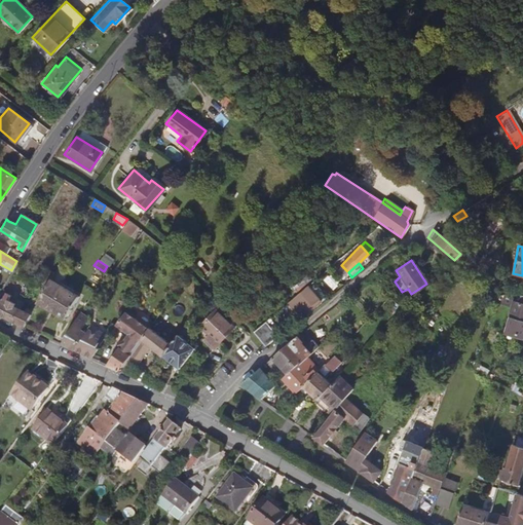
[(341,279),(348,272),(341,265),(334,272),(341,279)]
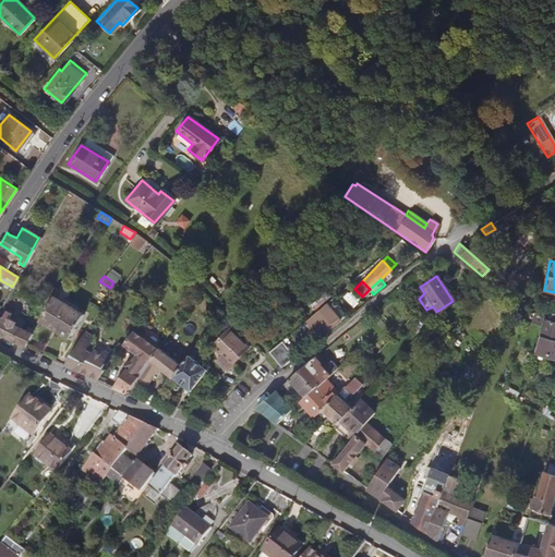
[(49,303),(52,297),(56,289),(50,286),(43,299),(49,303)]
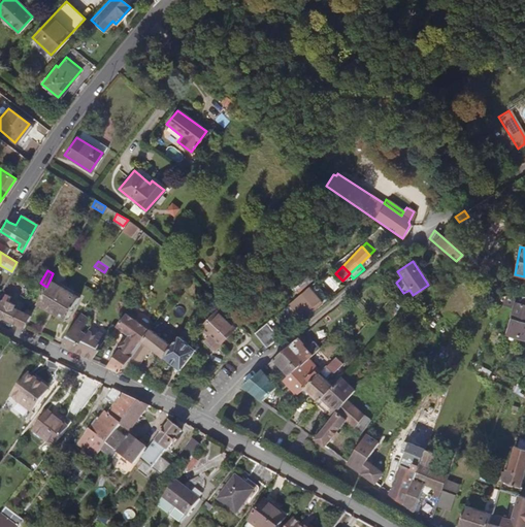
[(77,297),(50,281),(46,287),(36,302),(64,319),(77,297)]
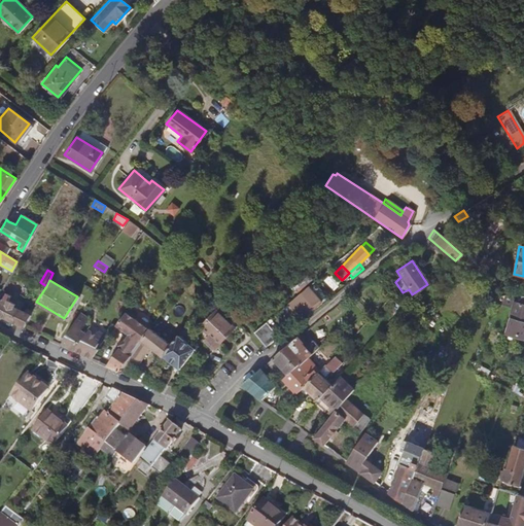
[(306,287),(285,304),(292,312),(299,306),(303,311),(308,306),(310,309),(319,302),(306,287)]
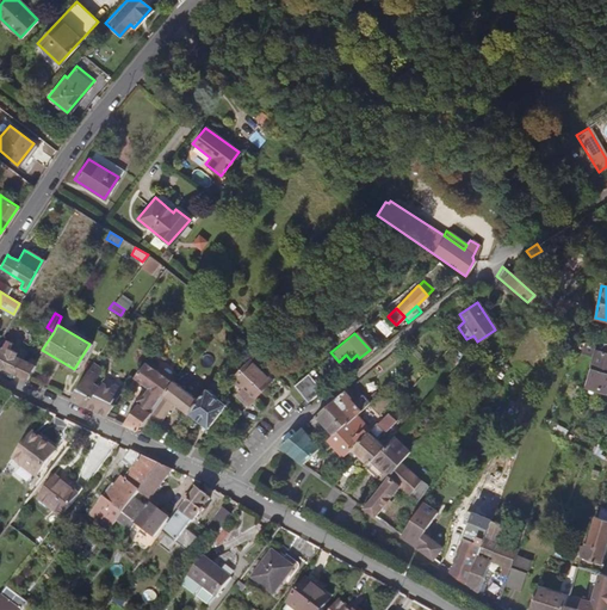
[(468,351),(457,339),(453,343),(464,356),(468,351)]
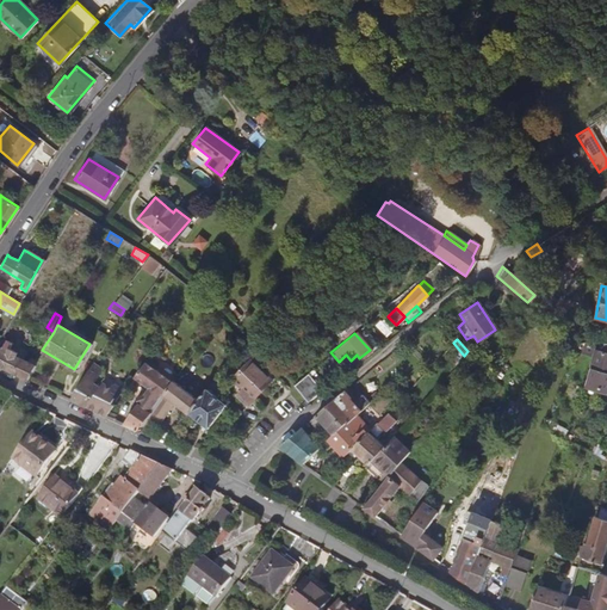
[(0,365),(25,379),(36,362),(28,357),(25,362),(14,356),(18,347),(5,340),(1,347),(0,346),(0,365)]
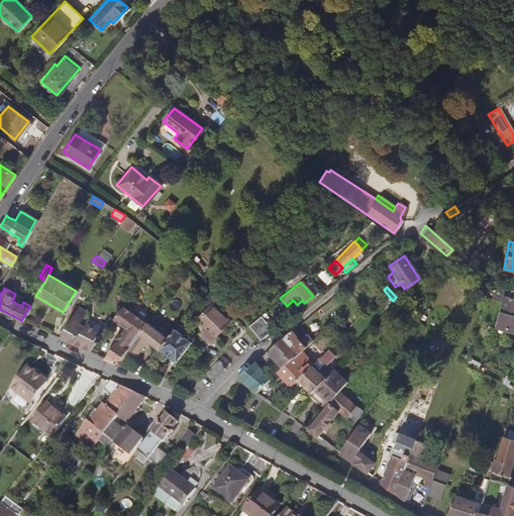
[(513,290),(504,290),(503,293),(493,290),(493,293),(491,298),(500,301),(502,296),(503,296),(513,299),(513,290)]
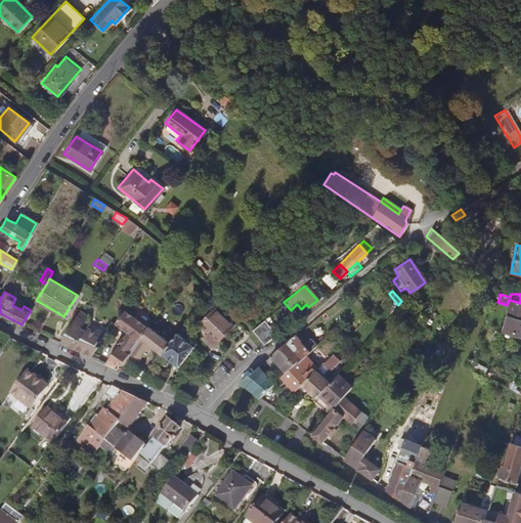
[(200,339),(211,348),(236,321),(231,316),(227,320),(217,311),(221,307),(209,296),(204,302),(212,309),(197,324),(206,333),(200,339)]
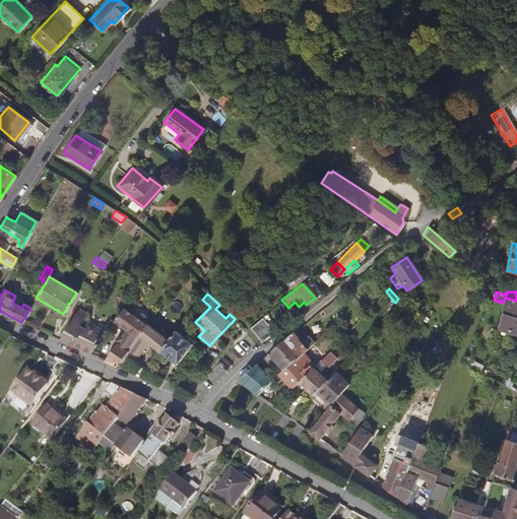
[(516,301),(506,298),(502,313),(504,313),(516,317),(516,301)]
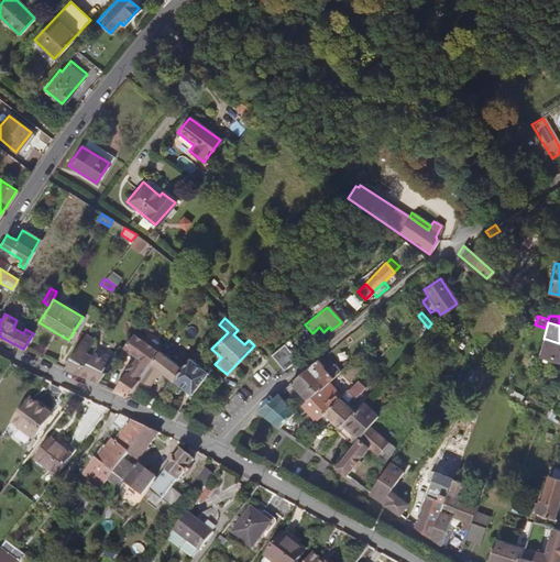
[(133,383),(157,350),(143,340),(145,337),(135,329),(121,348),(135,360),(131,365),(123,365),(125,372),(112,389),(127,396),(135,384),(133,383)]
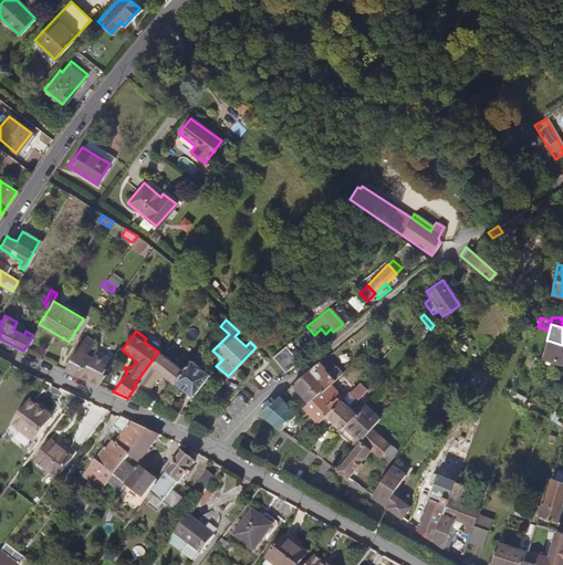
[(85,335),(63,369),(96,384),(114,359),(105,355),(101,357),(93,354),(94,341),(85,335)]
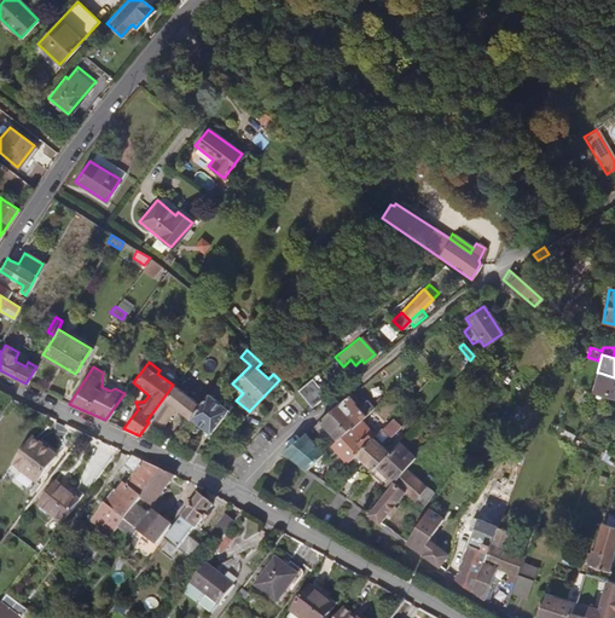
[(614,377),(599,373),(593,391),(596,392),(593,398),(602,400),(604,396),(613,398),(614,390),(614,377)]
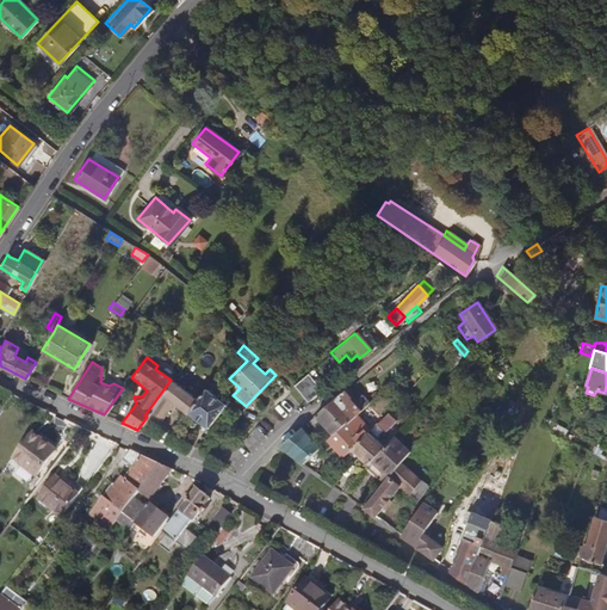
[(223,384),(214,376),(196,399),(186,411),(206,426),(224,404),(214,395),(223,384)]
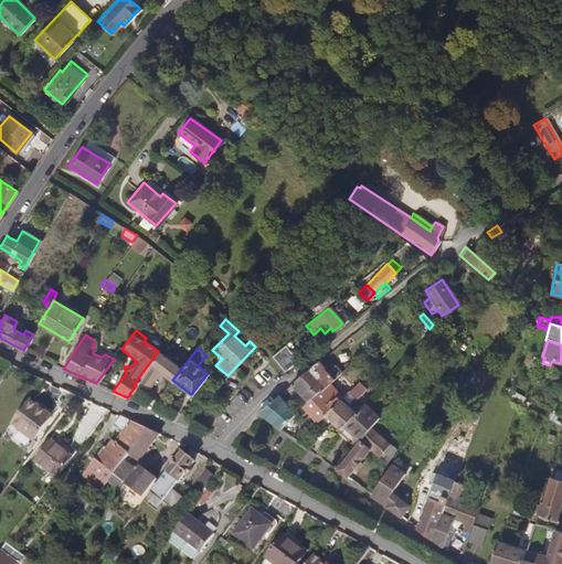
[(159,352),(158,351),(134,384),(136,385),(145,392),(159,370),(172,381),(172,380),(181,369),(159,352)]
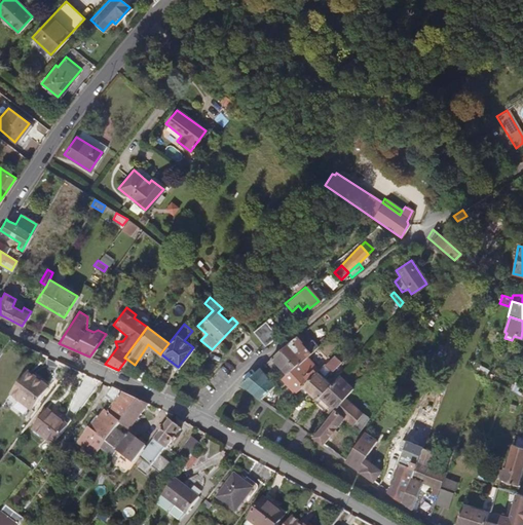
[(258,327),(253,331),(261,341),(266,337),(258,327)]
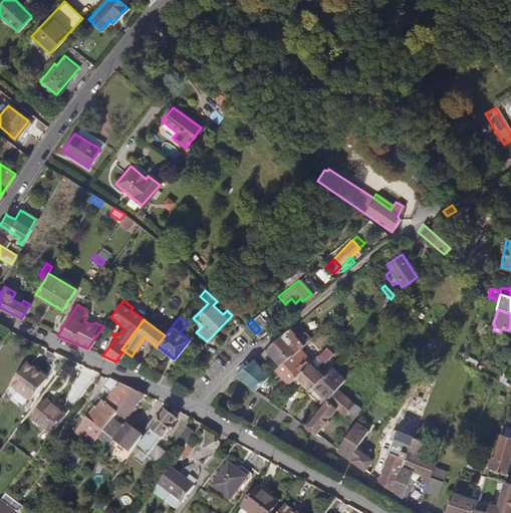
[(258,353),(273,370),(274,369),(276,367),(297,347),(287,334),(291,331),(289,328),(258,353)]
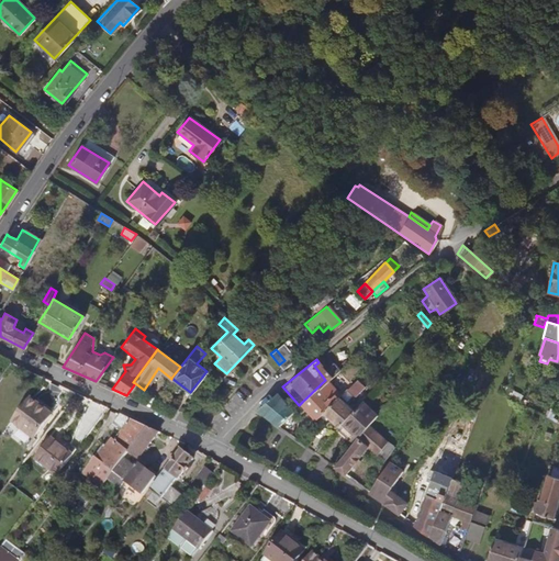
[(325,380),(337,369),(332,361),(324,368),(319,362),(314,366),(325,380)]
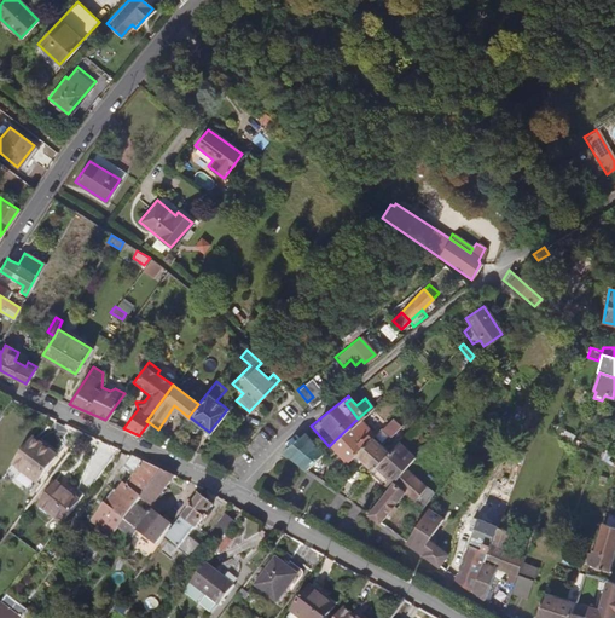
[(382,426),(389,419),(386,415),(378,422),(382,426)]
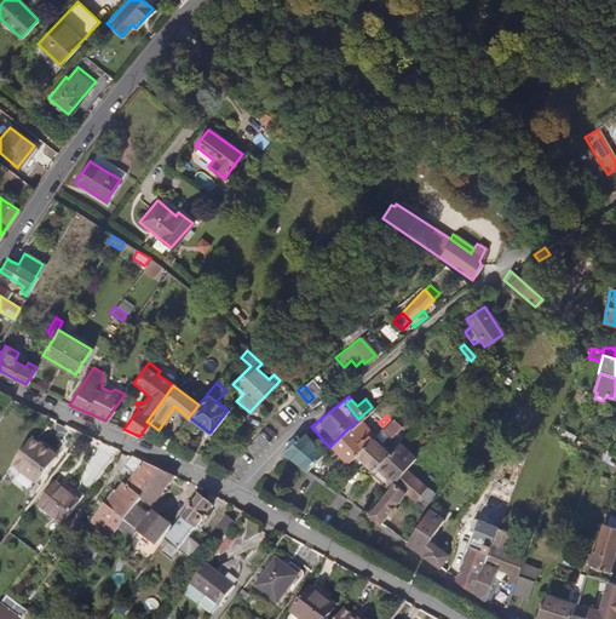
[(391,418),(390,419),(383,427),(380,429),(387,437),(398,425),(391,418)]
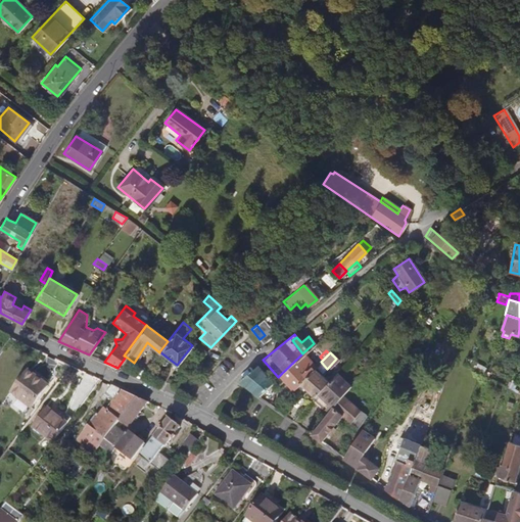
[(315,367),(302,353),(281,374),(279,376),(292,390),(296,386),(299,383),(313,369),(315,367)]
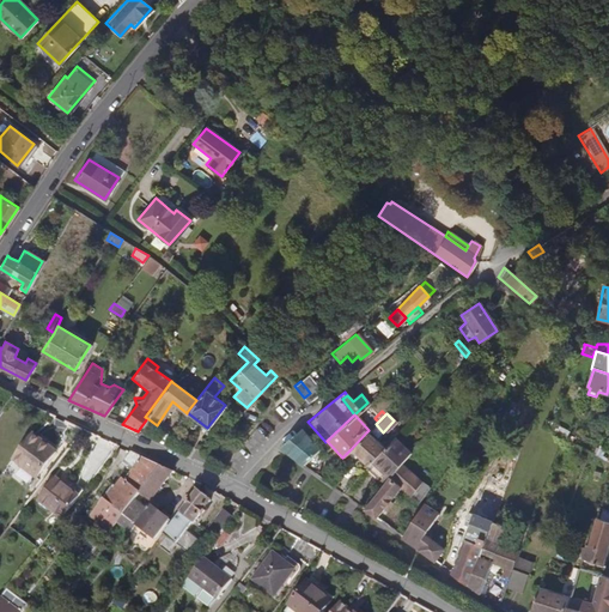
[(308,430),(304,425),(279,447),(303,465),(316,452),(318,448),(304,432),(308,430)]
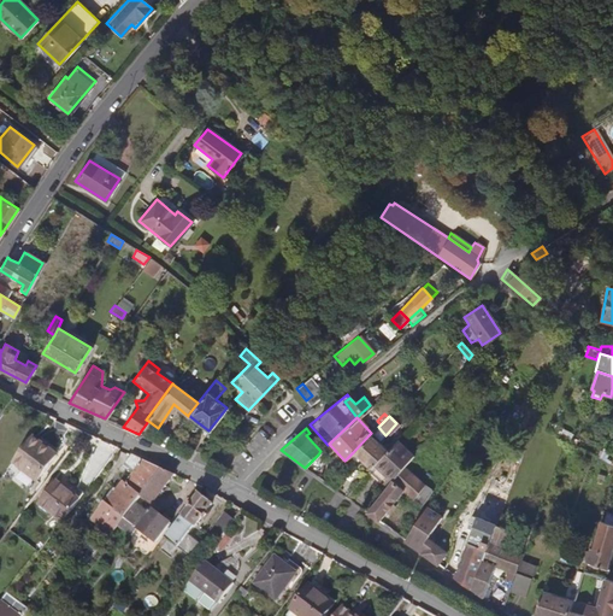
[(30,434),(10,461),(34,480),(53,452),(30,434)]
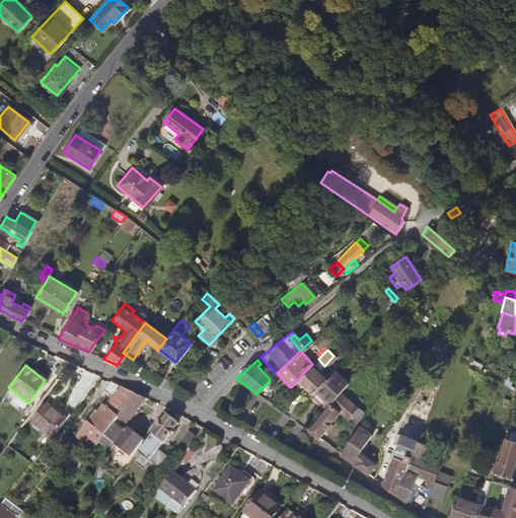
[(324,379),(310,366),(297,380),(301,384),(311,393),(324,379)]
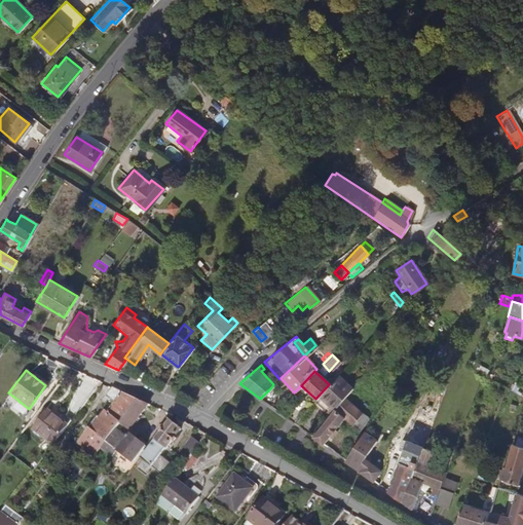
[(337,375),(329,384),(315,399),(312,402),(328,416),(343,397),(350,388),(337,375)]
